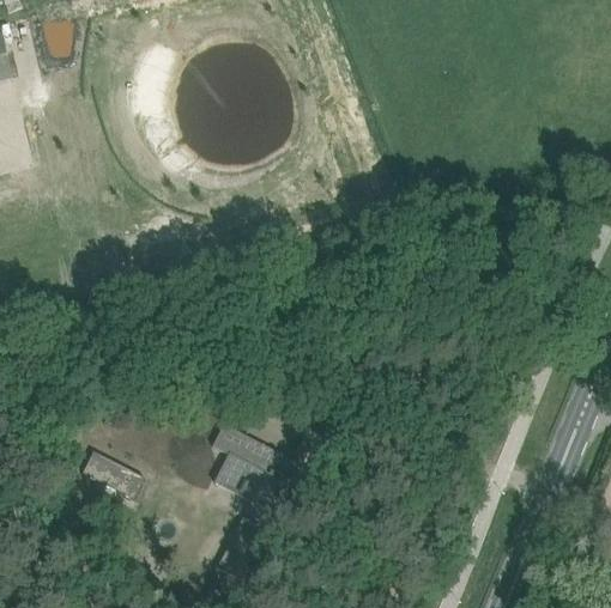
[(147,406),(169,407),(171,384),(150,382),(147,406)]
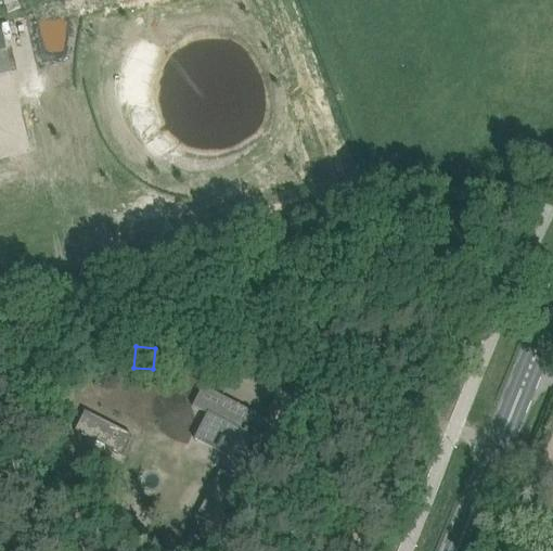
[(196,513),(197,514),(217,524),(254,452),(244,447),(252,434),(262,439),(272,420),(202,384),(192,402),(206,410),(193,436),(227,453),(196,513)]
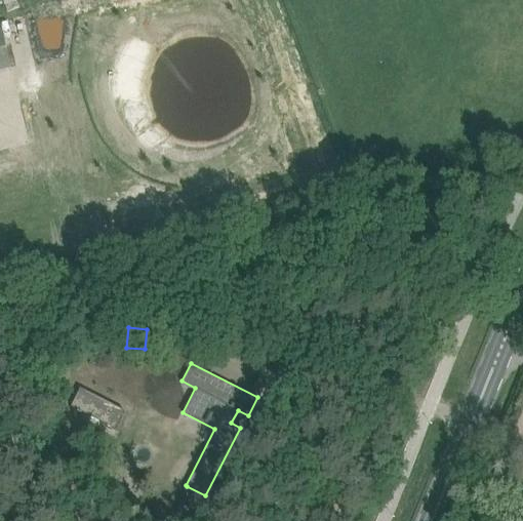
[(79,385),(69,404),(112,427),(122,408),(79,385)]
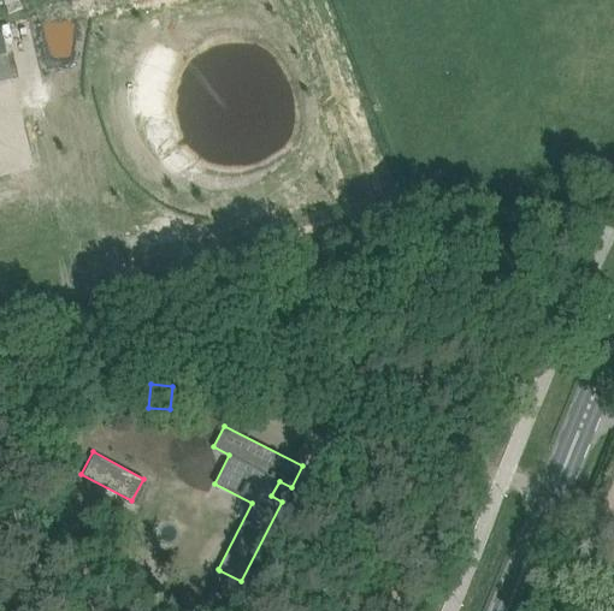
[(146,521),(171,535),(206,473),(181,458),(146,521)]
